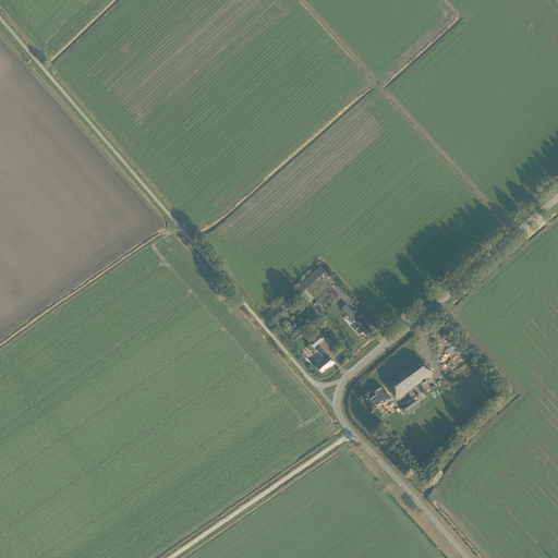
[(299,295),(320,276),(325,271),(320,267),(294,290),(299,295)]
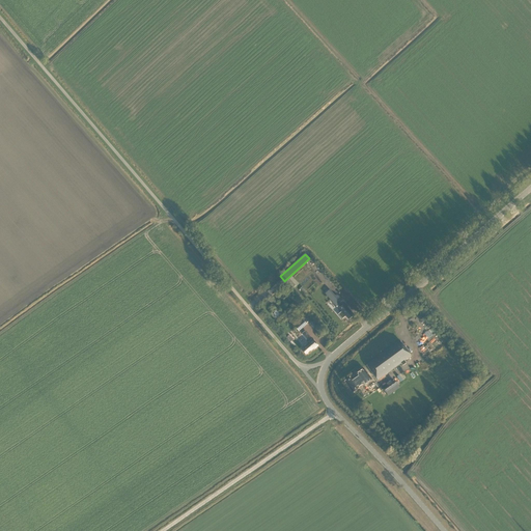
[(330,282),(331,281),(324,273),(322,275),(330,282)]
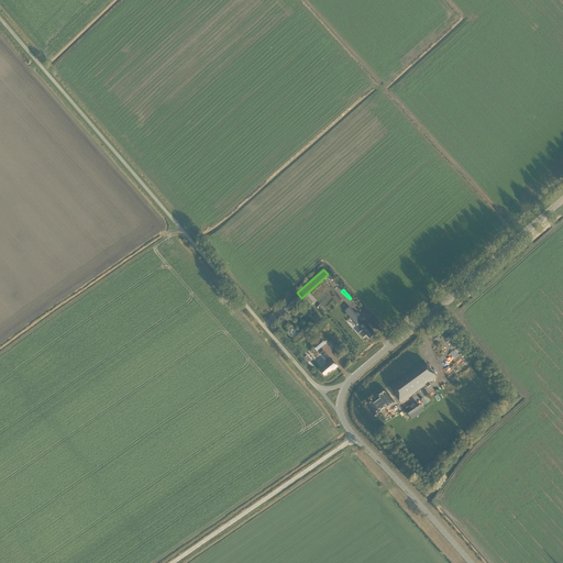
[(302,298),(309,306),(315,301),(308,294),(302,298)]
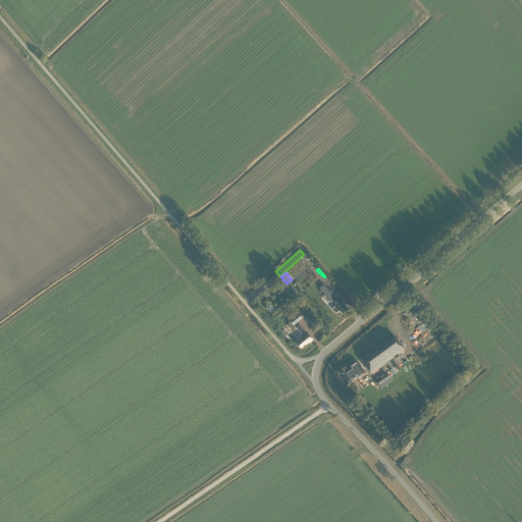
[(279,281),(275,276),(263,288),(266,292),(279,281)]
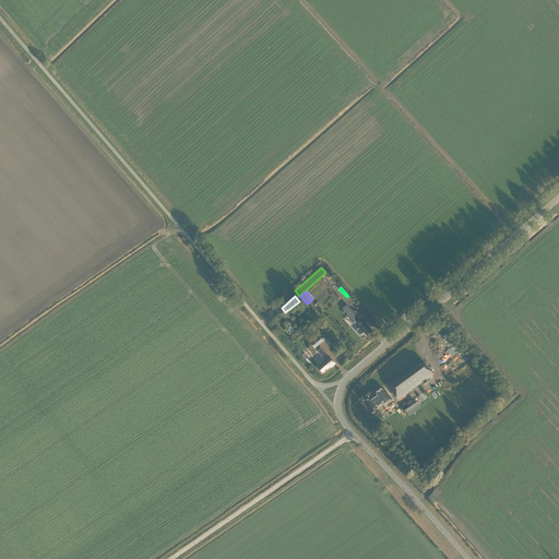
[(347,305),(342,310),(354,322),(360,317),(356,311),(353,311),(347,305)]
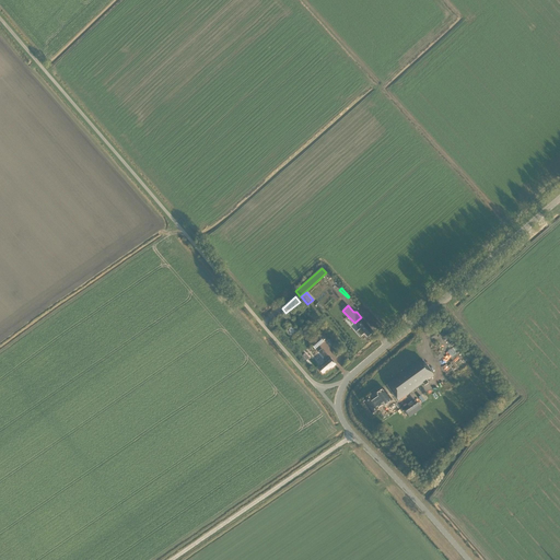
[(366,324),(362,318),(356,325),(359,330),(360,329),(364,335),(364,334),(368,337),(373,333),(366,324)]
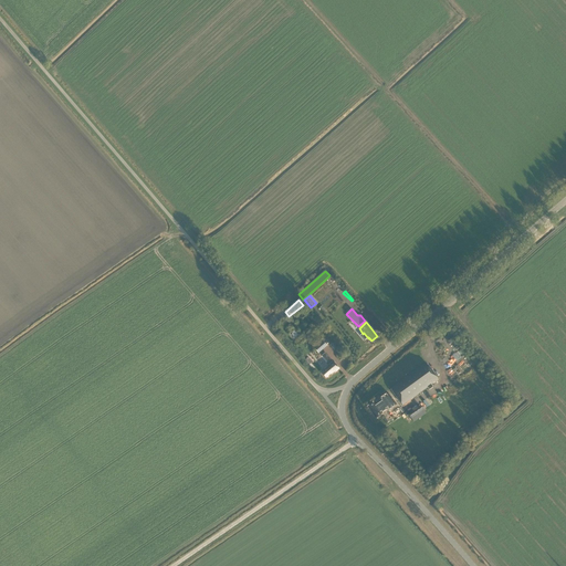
[(450,344),(456,341),(452,335),(447,339),(450,344)]
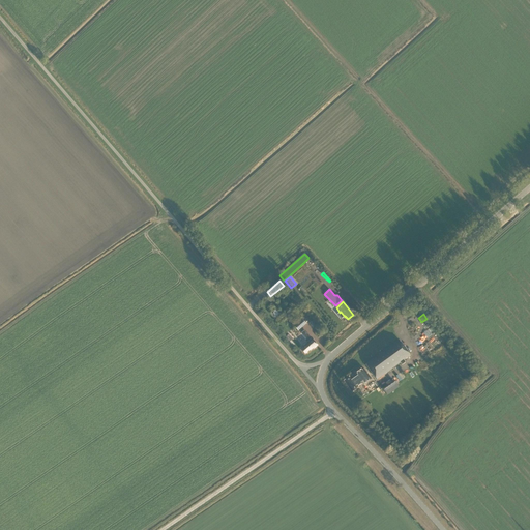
[(294,326),(298,331),(306,324),(302,320),(294,326)]
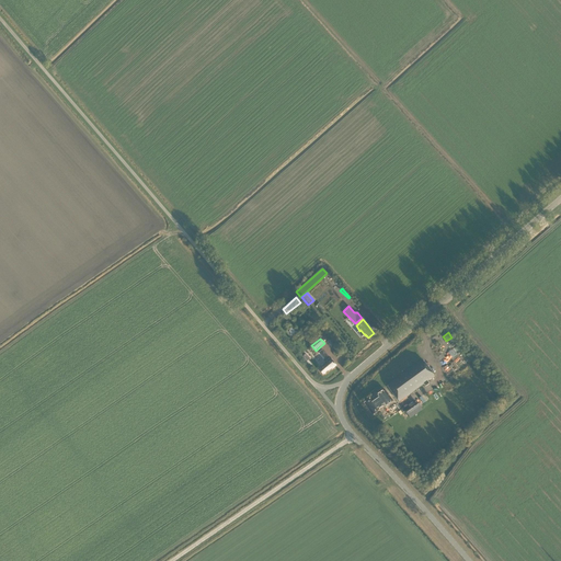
[(331,369),(332,369),(336,366),(330,358),(324,363),(320,367),(321,368),(319,370),(323,375),(328,371),(329,371),(331,369)]
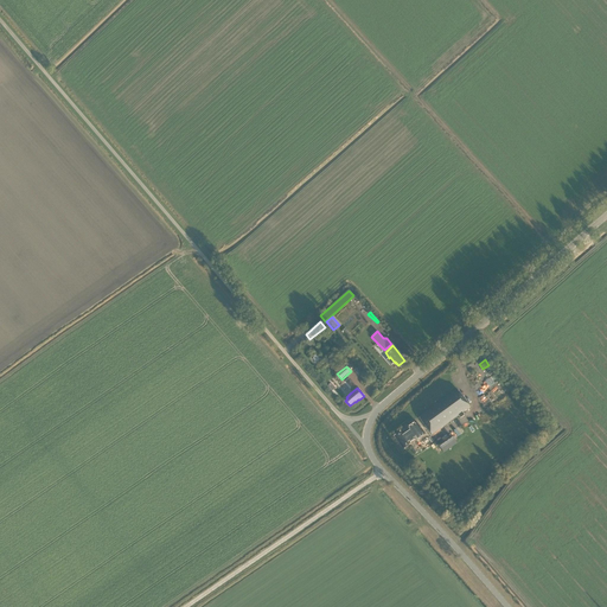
[(457,389),(419,417),(432,435),(459,415),(460,417),(464,415),(462,413),(470,408),(457,389)]
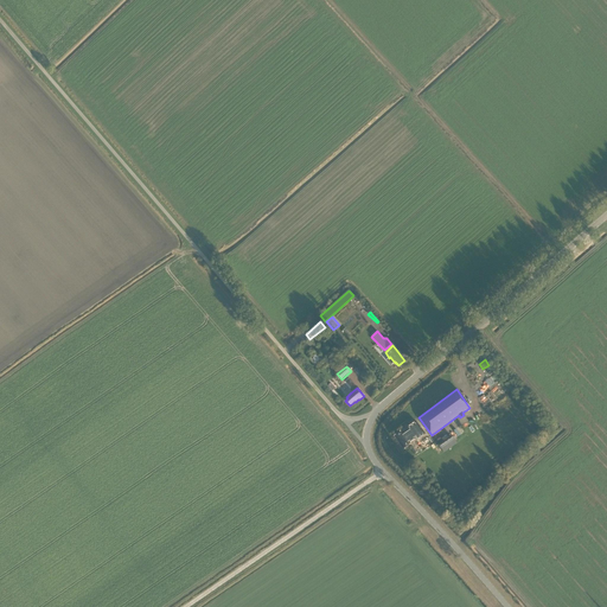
[(394,436),(403,451),(410,445),(409,442),(415,439),(416,440),(425,434),(422,429),(419,426),(416,421),(408,427),(409,429),(402,433),(401,432),(394,436)]
